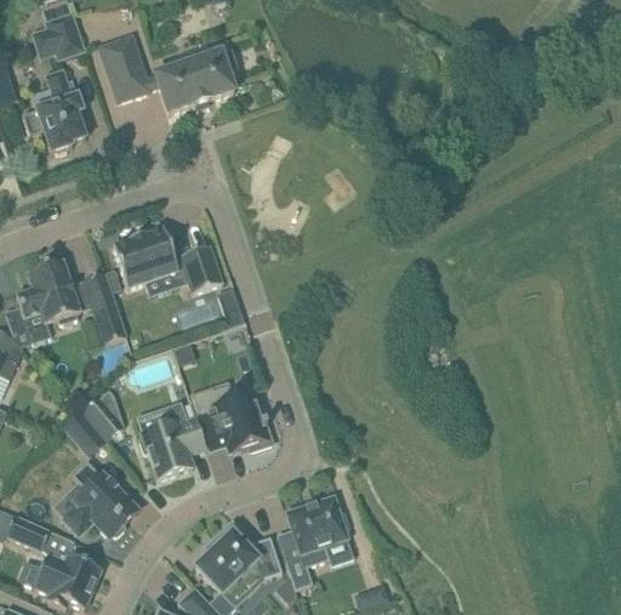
[(84,50),(78,30),(67,0),(43,7),(46,18),(45,18),(46,26),(30,32),(34,43),(39,58),(55,53),(57,58),(84,50)]
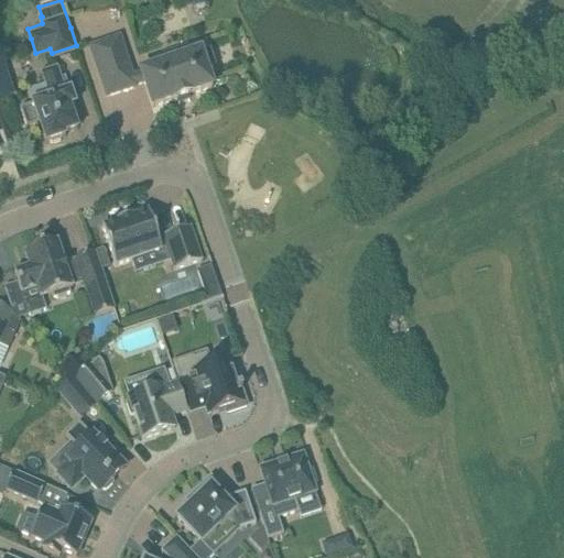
[(207,64),(216,62),(210,45),(202,47),(201,46),(140,67),(141,68),(132,70),(119,32),(90,42),(107,91),(137,81),(136,80),(144,77),(152,102),(175,95),(175,96),(191,91),(190,90),(213,83),(207,64)]
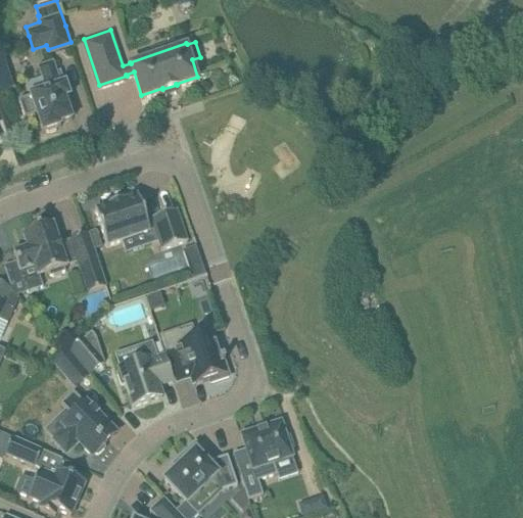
[(4,54),(0,55),(0,89),(14,85),(4,54)]
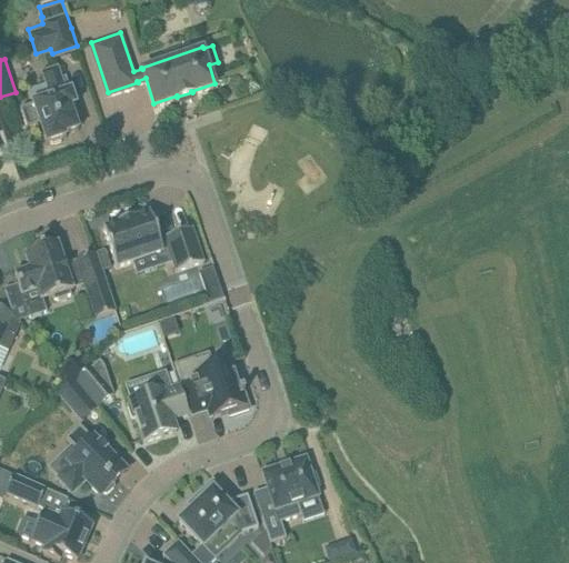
[(71,84),(68,86),(59,61),(41,67),(49,92),(31,99),(32,101),(19,106),(27,124),(40,120),(46,140),(66,133),(66,131),(79,126),(71,102),(76,101),(71,84)]
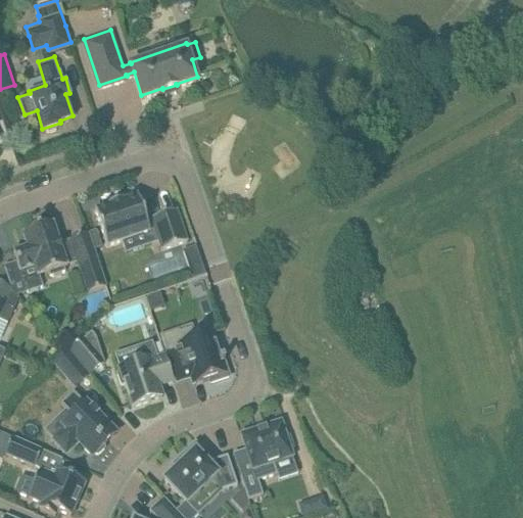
[(187,238),(181,219),(177,206),(151,217),(147,219),(138,191),(124,196),(123,195),(109,199),(109,201),(95,205),(107,242),(143,230),(144,235),(156,231),(161,246),(187,238)]
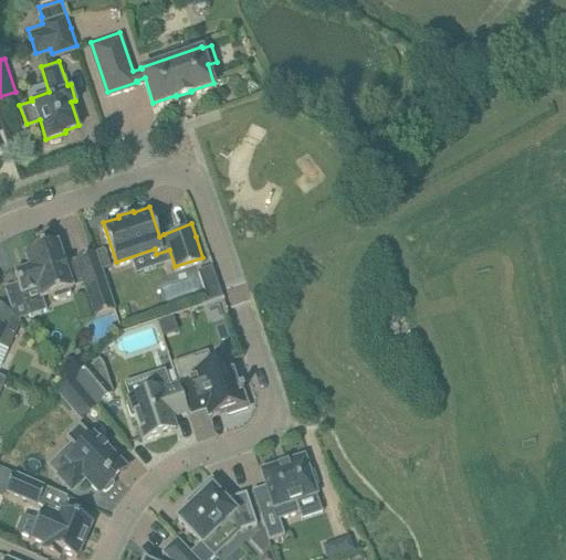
[(58,238),(24,249),(30,263),(14,268),(25,303),(41,298),(40,295),(53,291),(54,295),(71,289),(70,285),(73,284),(71,278),(83,274),(95,313),(114,306),(95,249),(76,255),(76,256),(65,261),(58,238)]
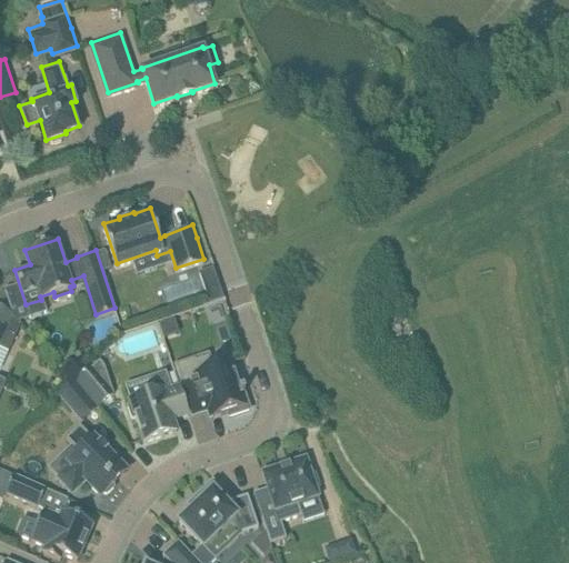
[(213,263),(199,268),(202,278),(216,273),(213,263)]
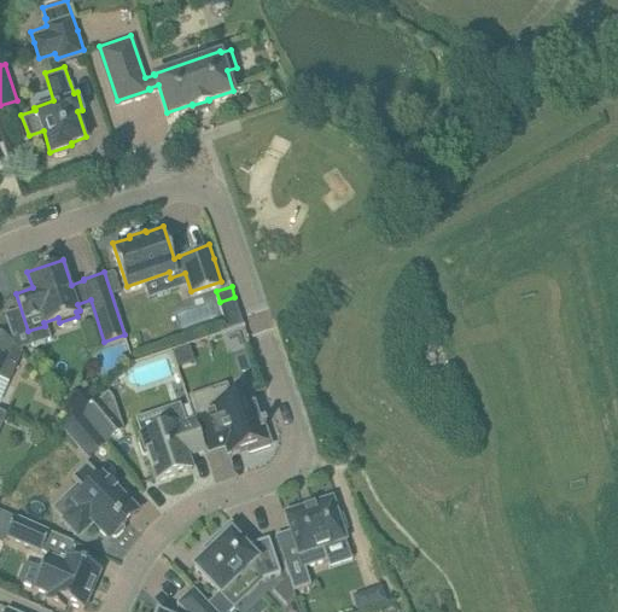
[(0,373),(9,378),(24,342),(0,331),(0,373)]
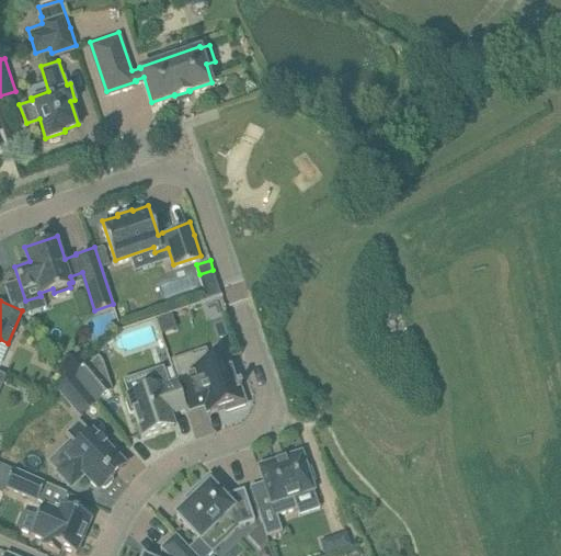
[(198,378),(205,400),(208,409),(225,404),(226,407),(245,400),(239,381),(237,382),(227,353),(209,359),(206,347),(193,351),(193,350),(174,356),(183,384),(198,378)]
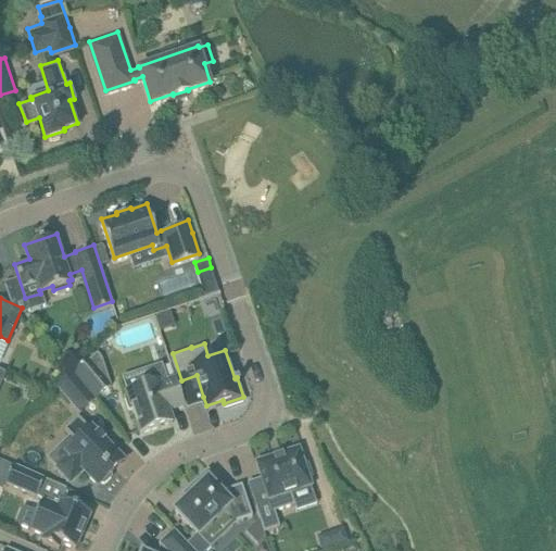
[(97,349),(72,370),(95,396),(111,383),(101,354),(97,349)]
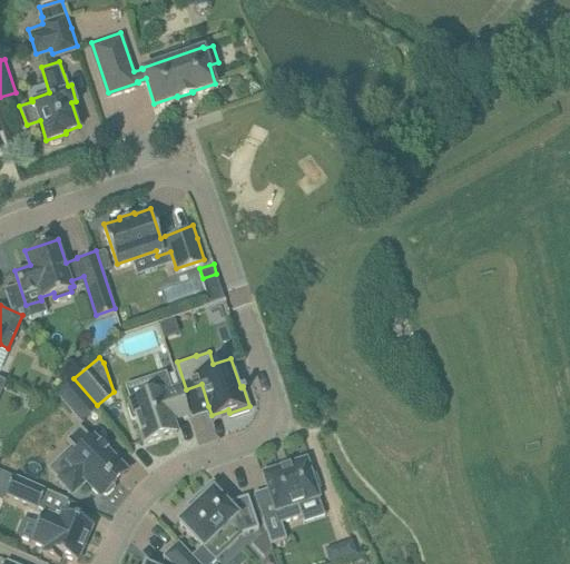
[(74,378),(59,392),(81,418),(97,405),(74,378)]
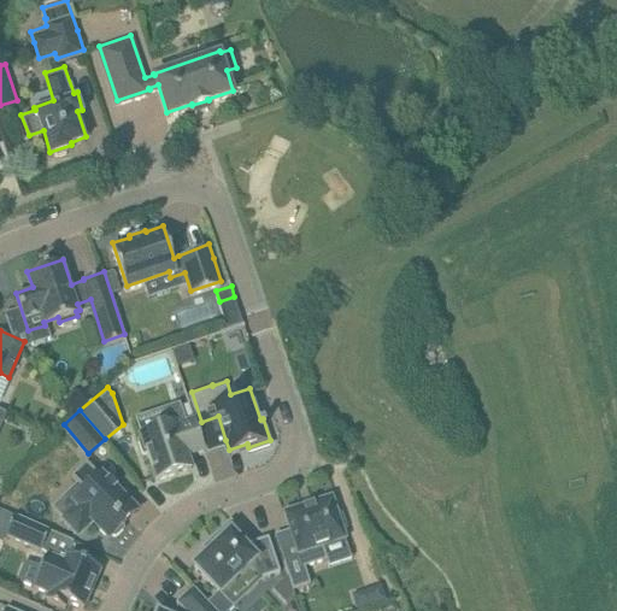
[(156,476),(192,464),(187,451),(205,445),(195,416),(177,422),(176,418),(140,430),(141,435),(137,436),(142,451),(147,450),(156,476)]
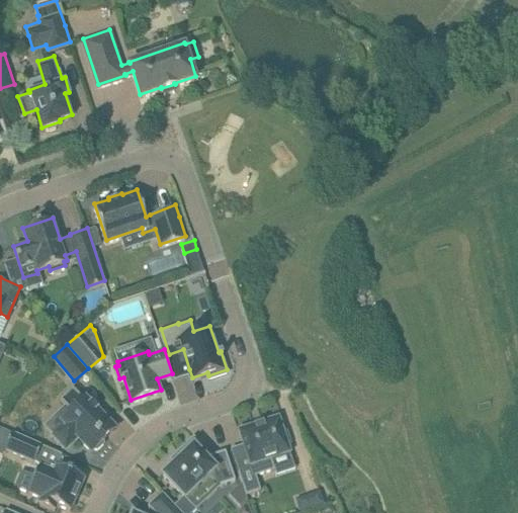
[(115,425),(86,395),(84,397),(73,386),(61,397),(72,408),(62,418),(65,421),(53,432),(66,445),(78,434),(91,448),(94,446),(97,446),(103,440),(103,437),(115,425)]
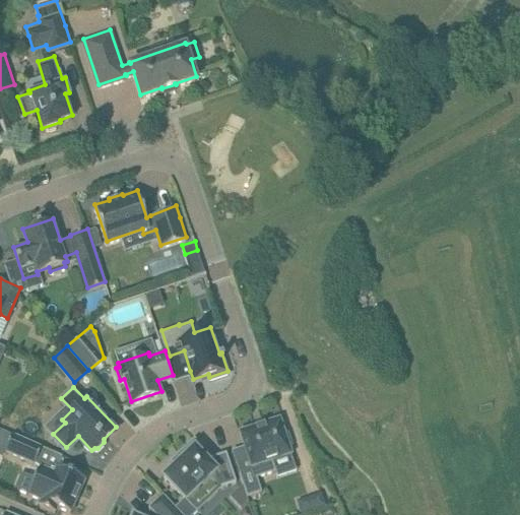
[(279,415),(240,430),(253,465),(239,470),(243,479),(247,493),(261,489),(257,474),(275,468),(271,456),(290,450),(288,443),(291,442),(287,430),(284,431),(279,415)]
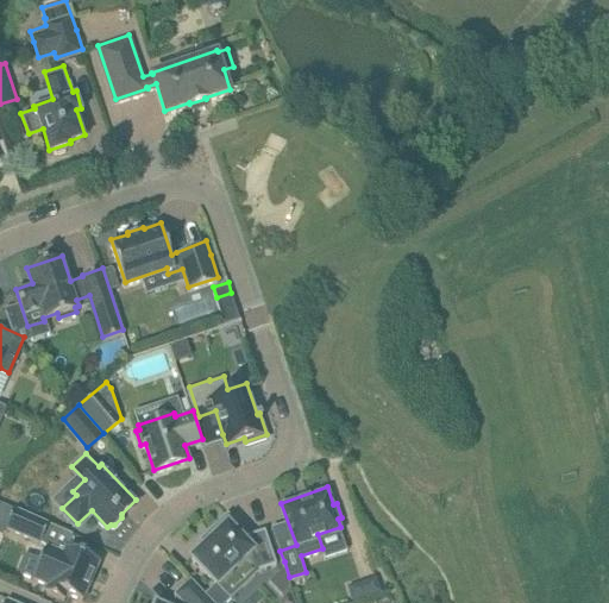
[(42,538),(49,520),(16,506),(7,523),(42,538)]
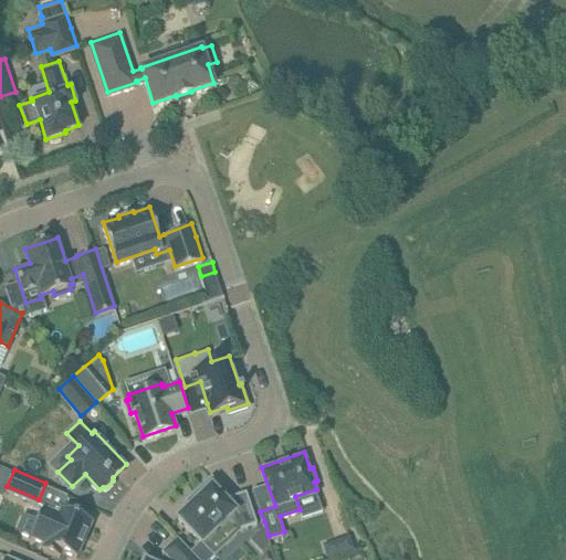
[(220,484),(216,479),(211,484),(205,489),(200,485),(187,498),(191,503),(178,516),(202,541),(216,528),(227,539),(241,526),(258,520),(247,488),(230,494),(220,484)]
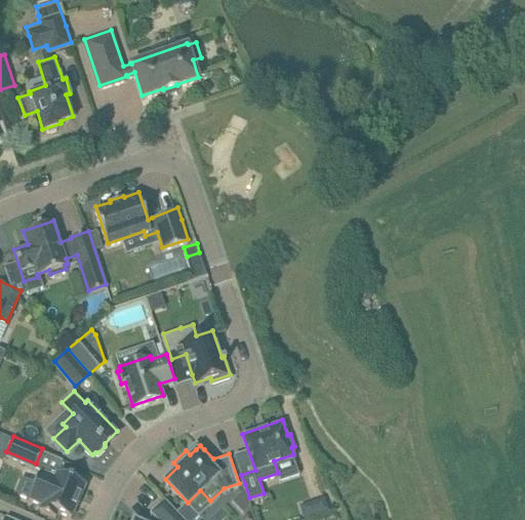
[(57,509),(71,514),(85,481),(57,469),(54,475),(40,469),(29,495),(41,502),(39,507),(55,514),(57,509)]
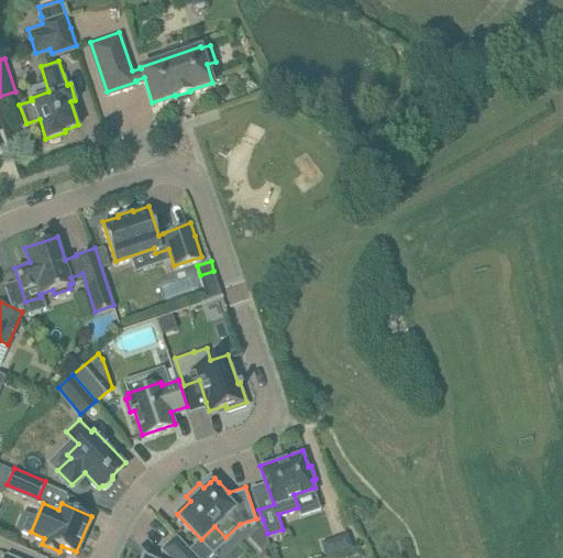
[(263,520),(247,534),(261,547),(269,539),(267,534),(263,520)]
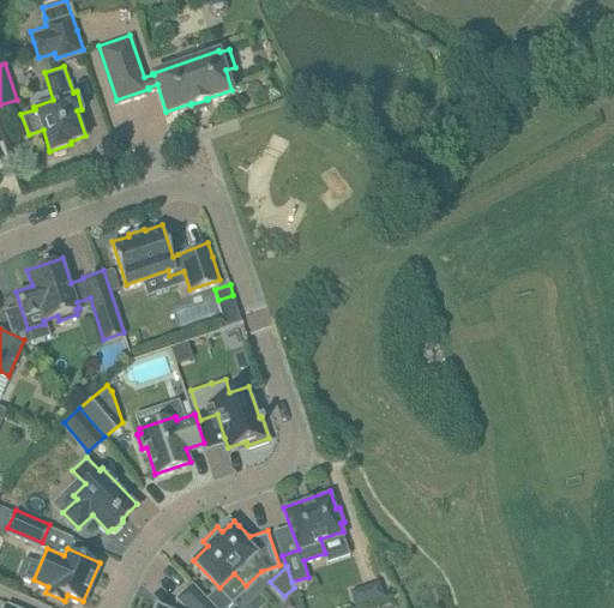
[(172,607),(158,607),(157,607),(156,607),(218,607),(192,579),(175,596),(178,597),(172,607)]
